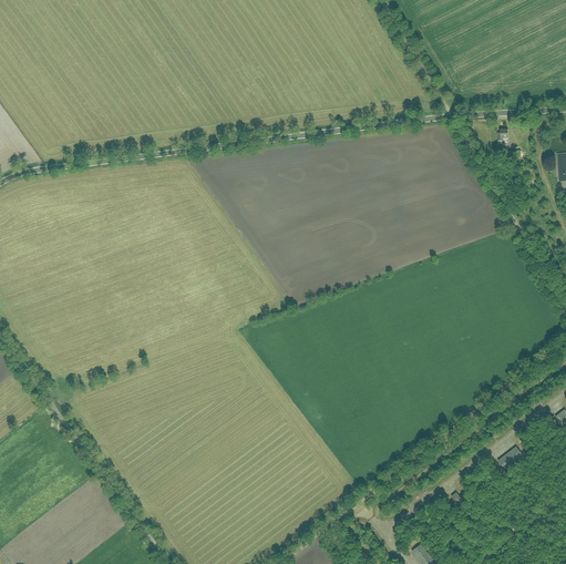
[(506,126),(500,127),(500,130),(496,130),(496,139),(502,137),(502,135),(507,135),(506,126)]
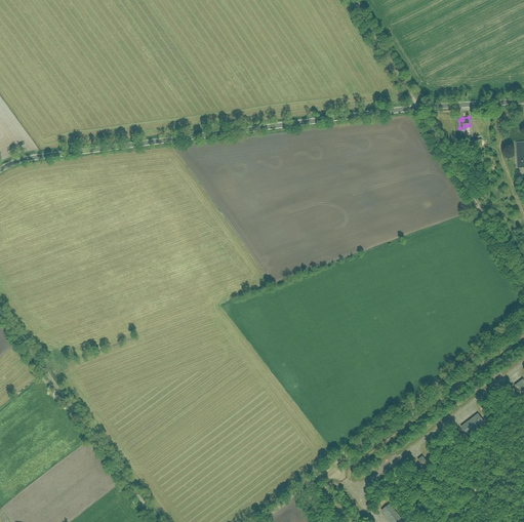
[(516,165),(523,164),(523,138),(515,139),(516,165)]
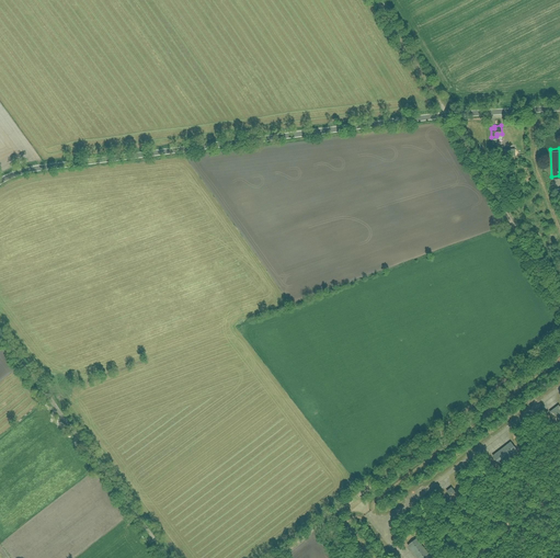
[(555,418),(559,414),(559,405),(557,402),(548,409),(555,418)]
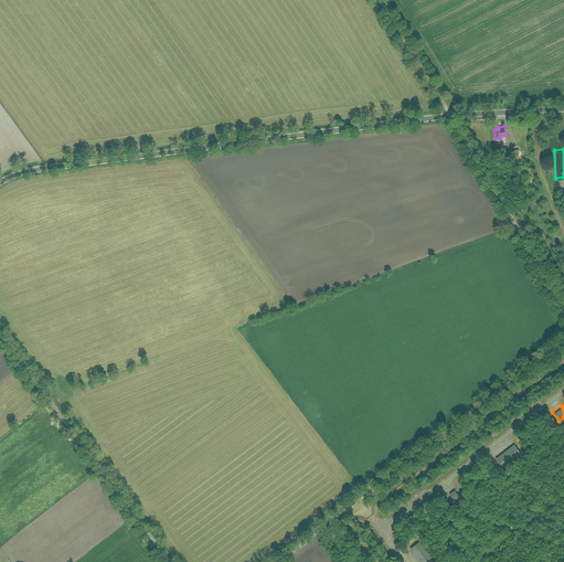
[(501,466),(520,452),(513,442),(495,456),(501,466)]
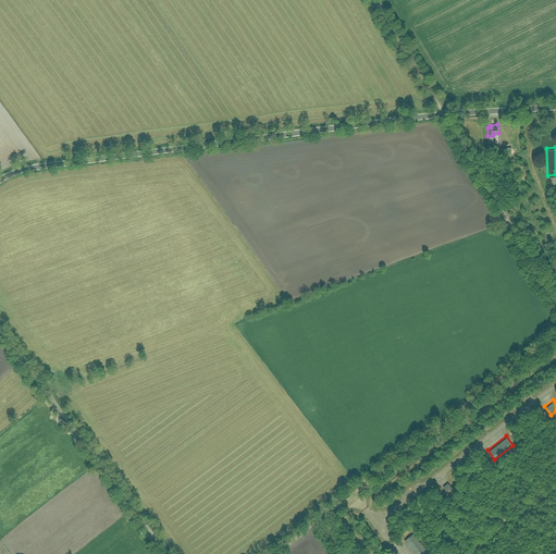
[(446,490),(452,487),(447,481),(443,484),(446,490)]
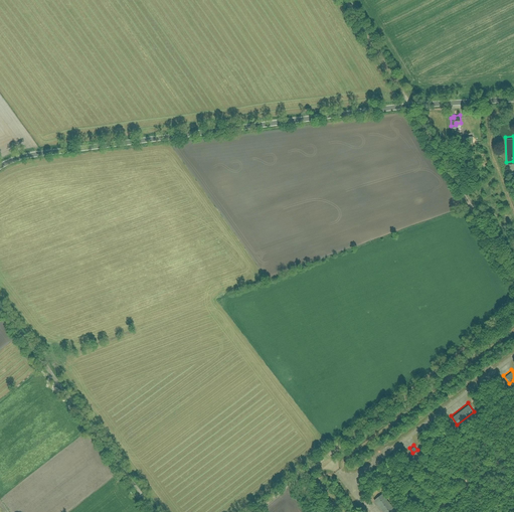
[(383,511),(388,511),(394,507),(381,491),(373,498),(383,511)]
